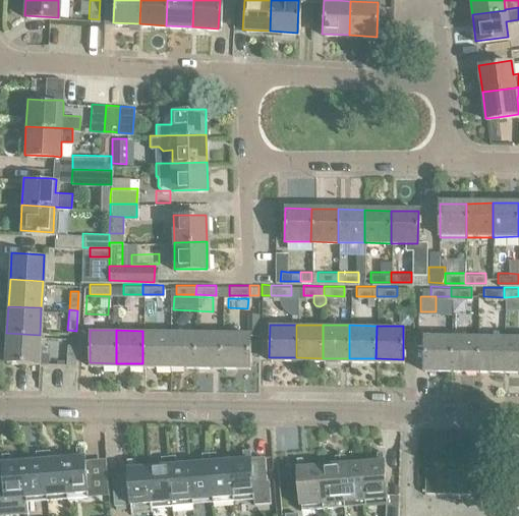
[(142,331),(142,363),(169,364),(169,331),(142,331)]
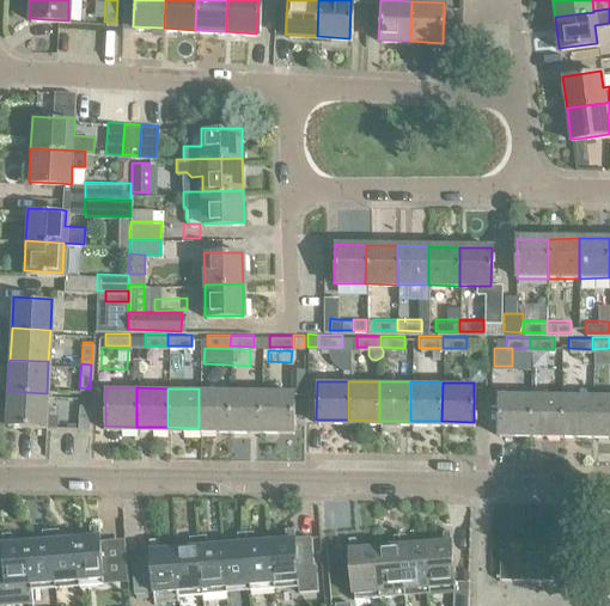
[(199,389),(199,428),(230,428),(230,390),(199,389)]
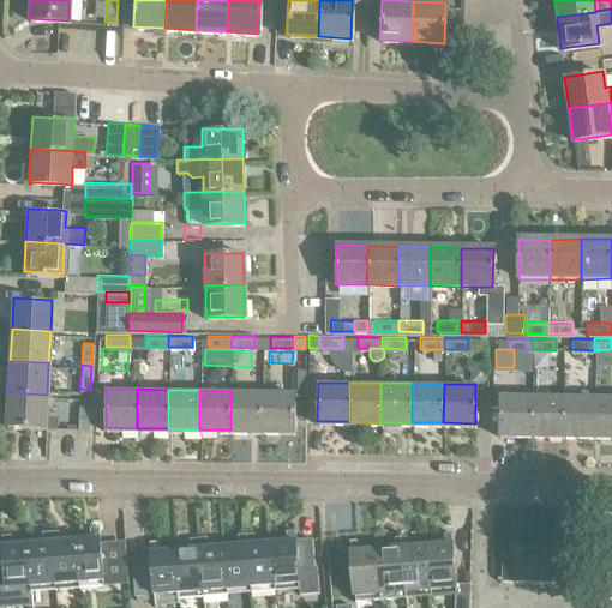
[(231,391),(231,429),(262,429),(262,391),(231,391)]
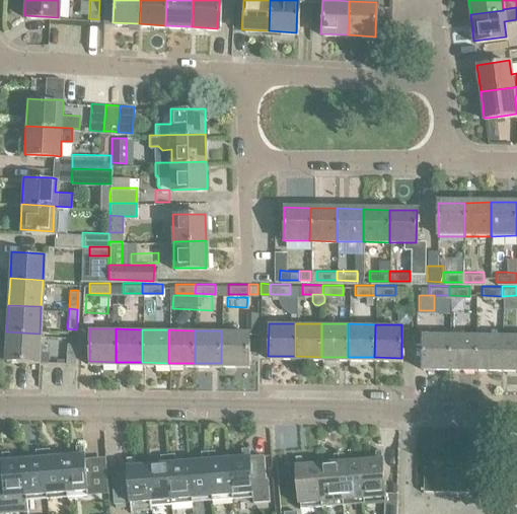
[(247,331),(221,331),(221,363),(247,364),(247,331)]
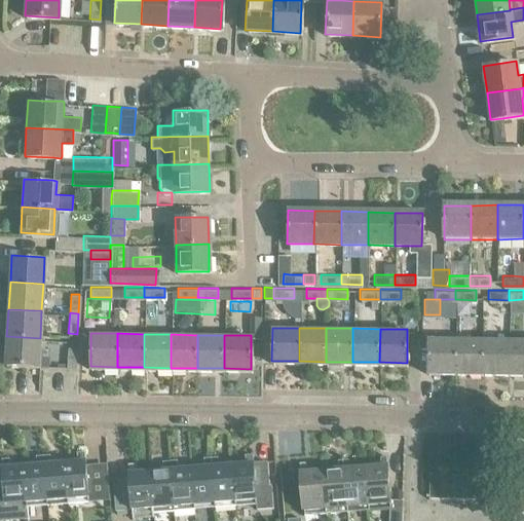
[(40,338),(6,336),(5,363),(38,365),(47,366),(48,355),(39,355),(40,338)]
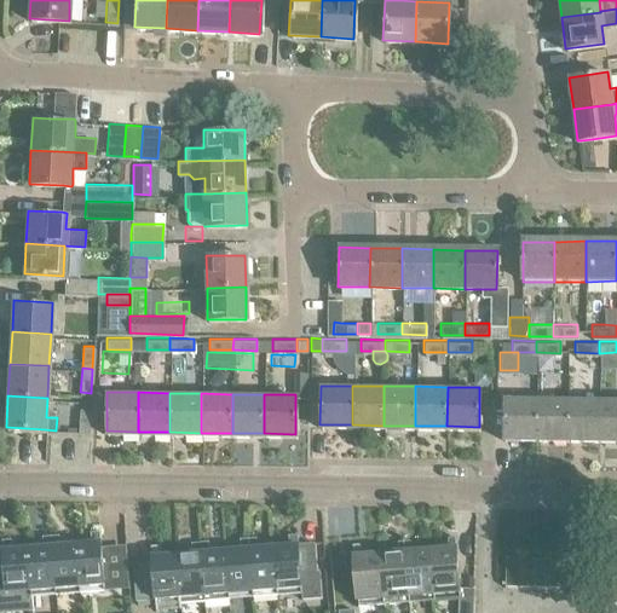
[(535,437),(535,398),(503,397),(503,437),(535,437)]
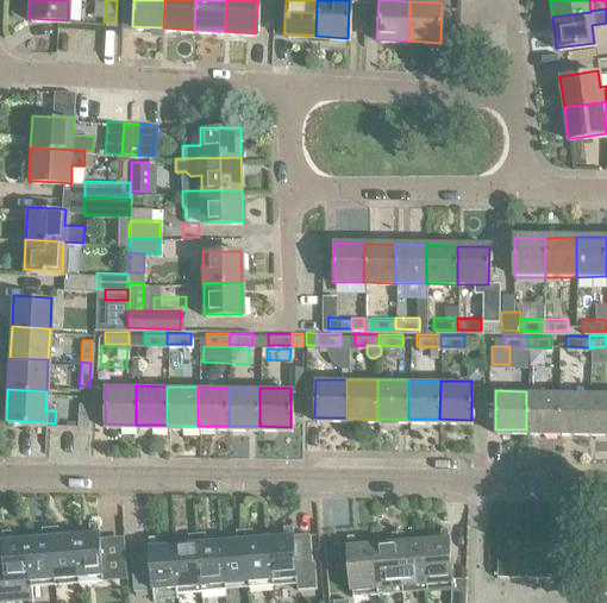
[(526,391),(526,429),(557,431),(558,391),(526,391)]
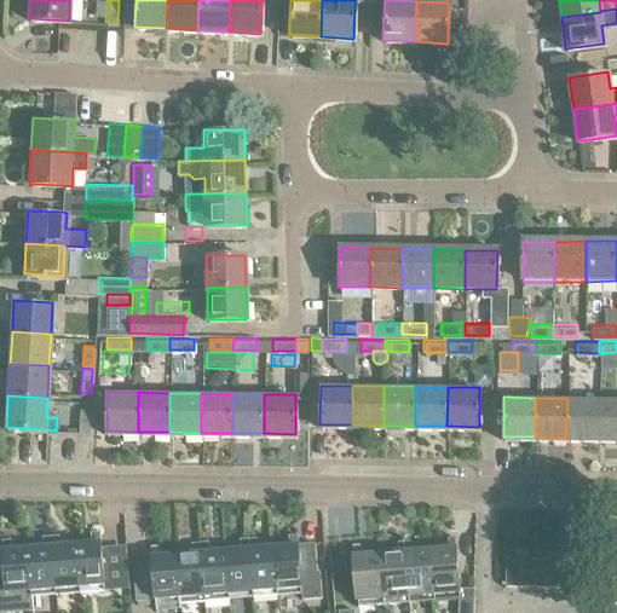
[(568,398),(566,438),(599,438),(599,398),(568,398)]
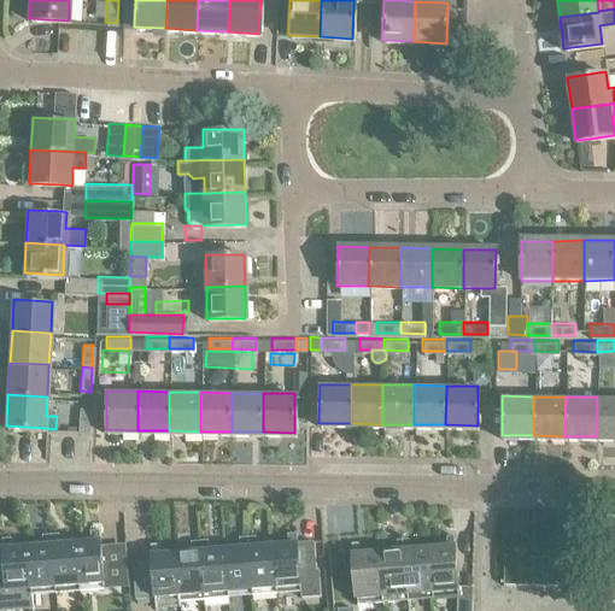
[(614,397),(597,397),(597,436),(614,436),(614,397)]
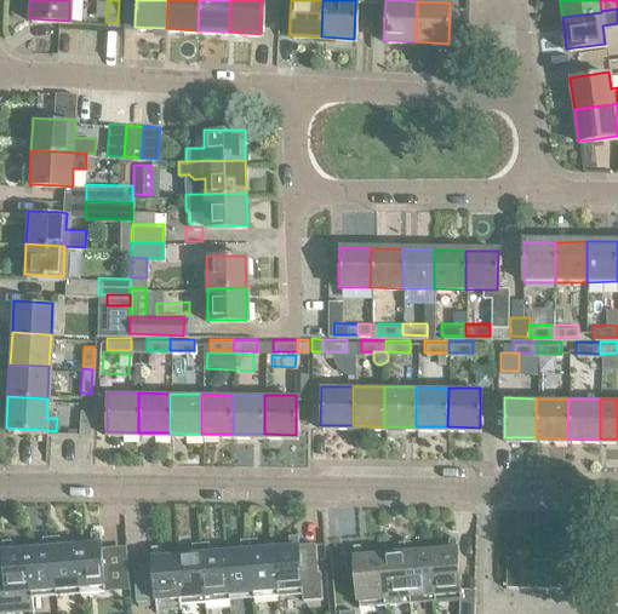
[(89,432),(90,409),(80,408),(78,431),(89,432)]
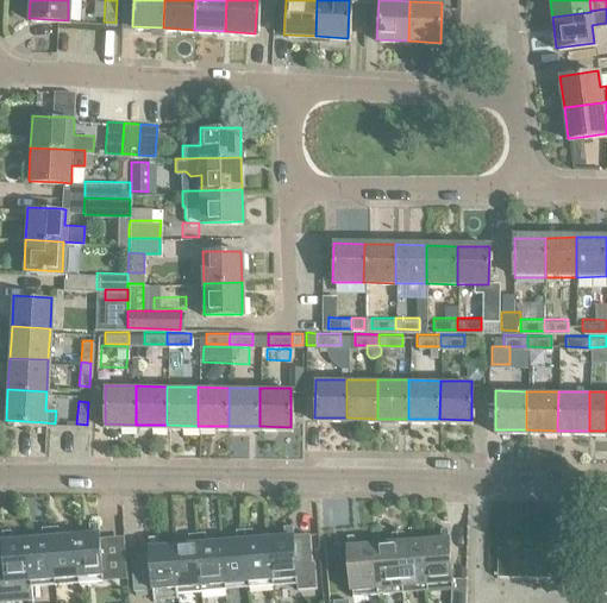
[(88,531),(74,532),(77,575),(101,572),(97,520),(88,520),(88,531)]
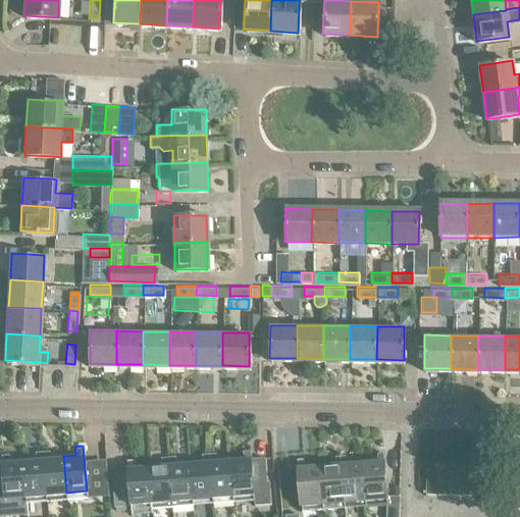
[(243,458),(229,459),(231,495),(252,494),(253,504),(270,502),(268,480),(266,480),(265,466),(251,468),(250,457),(249,448),(242,449),(243,458)]
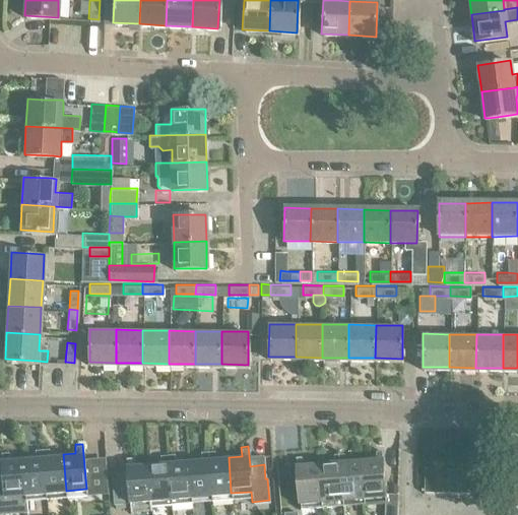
[(34,448),(35,456),(22,457),(24,494),(45,492),(42,447),(34,448)]
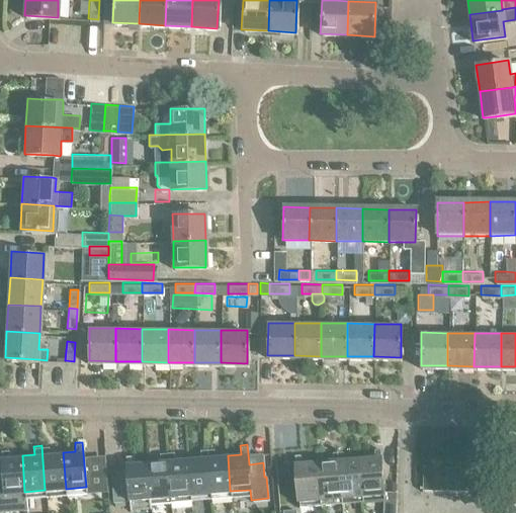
[(63,452),(49,453),(48,445),(41,445),(45,490),(66,489),(63,452)]
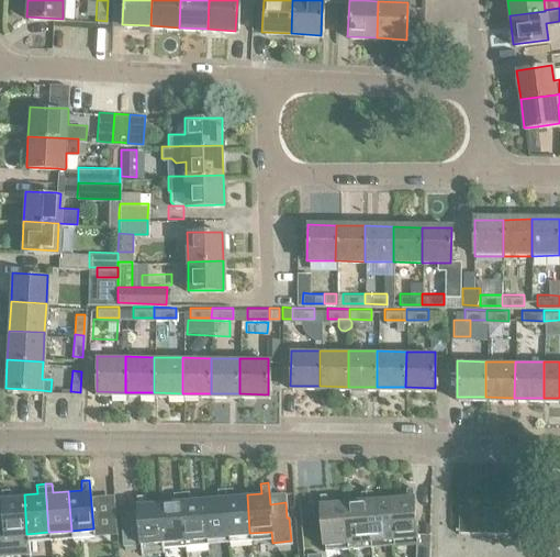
[(406,485),(405,496),(391,497),(394,538),(416,536),(413,485),(406,485)]
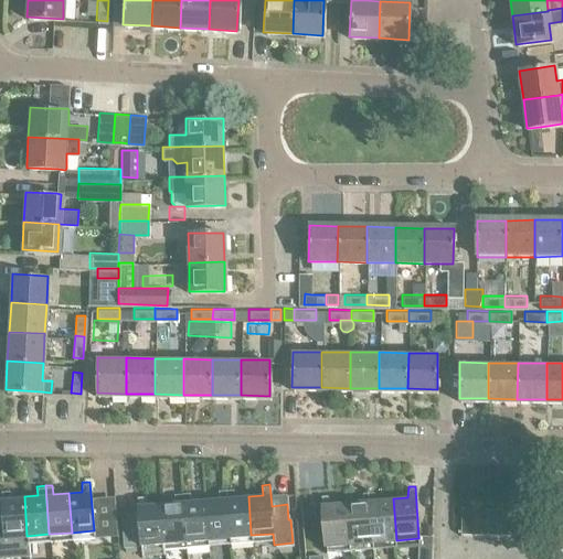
[(248,496),(234,497),(233,487),(225,488),(229,537),(251,535),(248,496)]
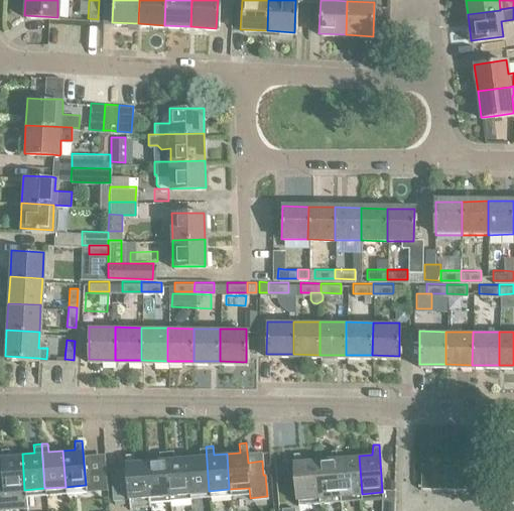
[(3,487),(0,487),(0,508),(26,506),(24,490),(22,454),(8,455),(7,446),(0,446),(3,487)]
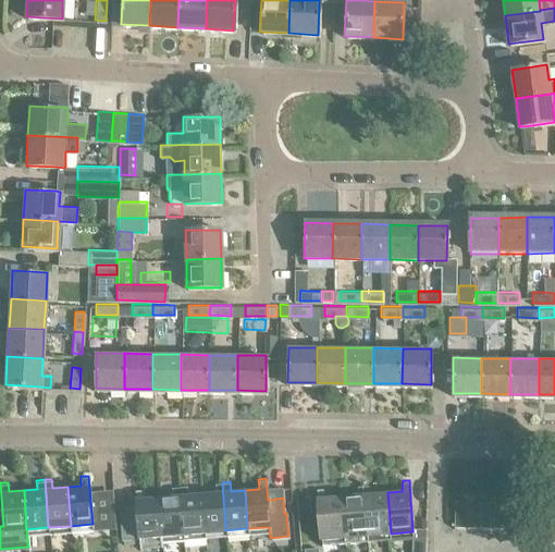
[(214,482),(214,492),(200,493),(204,532),(225,530),(222,482),(214,482)]
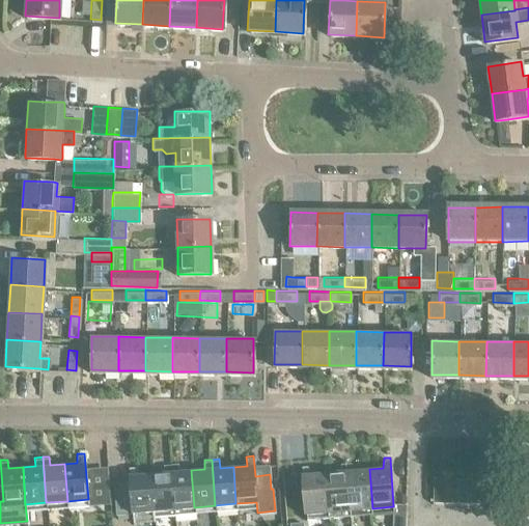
[(351,461),(346,462),(351,509),(372,508),(369,469),(354,470),(351,461)]
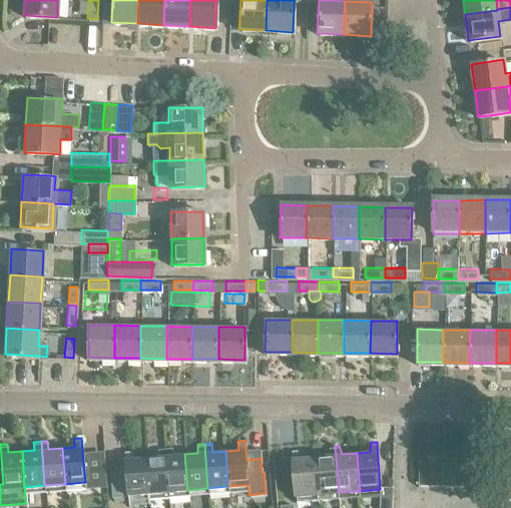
[(184,454),(172,455),(172,446),(164,447),(167,491),(187,490),(184,454)]
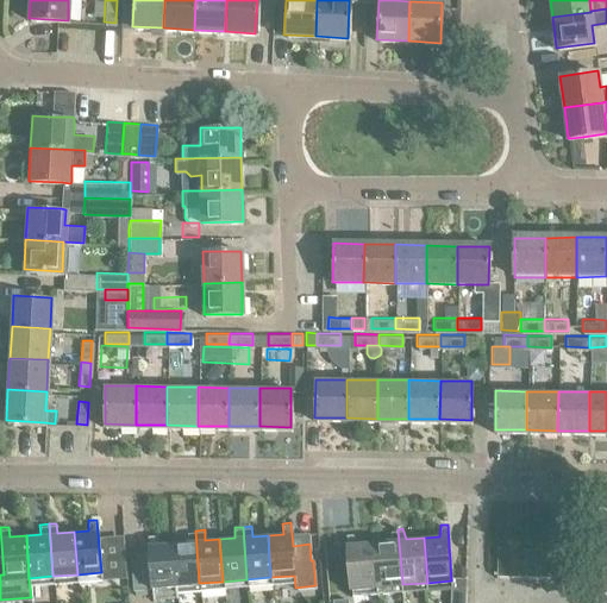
[(389,540),(374,541),(377,586),(402,584),(398,529),(390,529),(389,540)]
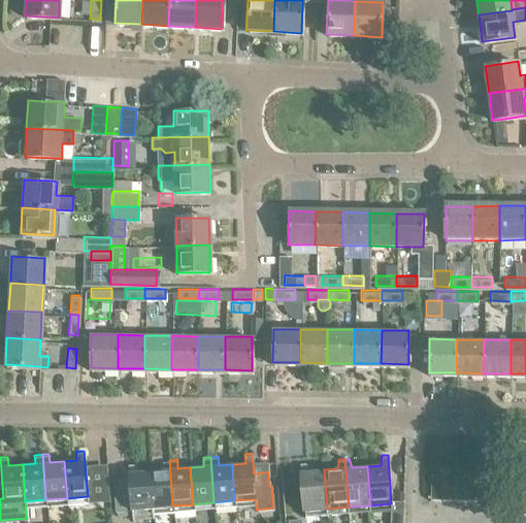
[(163,469),(150,470),(152,508),(172,505),(169,460),(162,460),(163,469)]
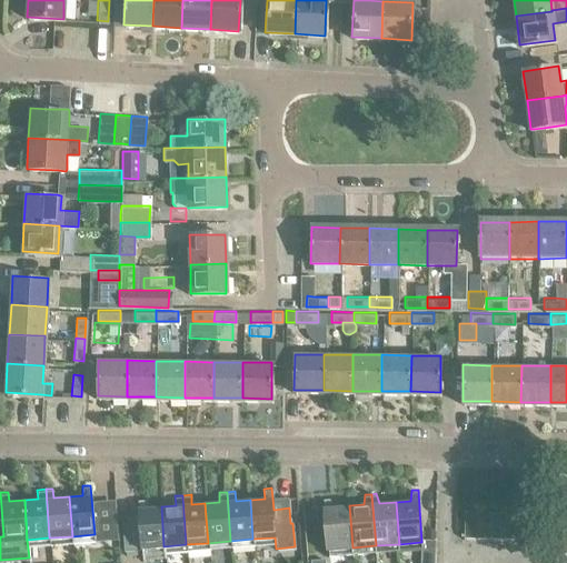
[(349,505),(332,506),(329,496),(322,498),(327,550),(352,548),(349,505)]
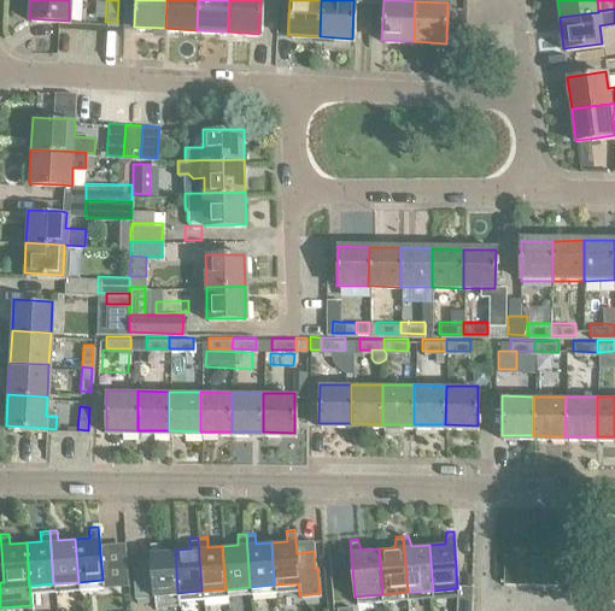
[(151,557),(132,558),(134,597),(153,594),(177,593),(175,550),(159,551),(158,540),(150,540),(150,552),(151,557)]
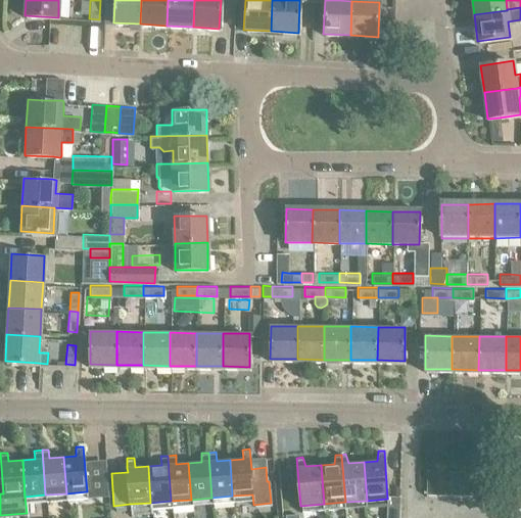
[(437,492),(438,469),(426,468),(425,492),(437,492)]
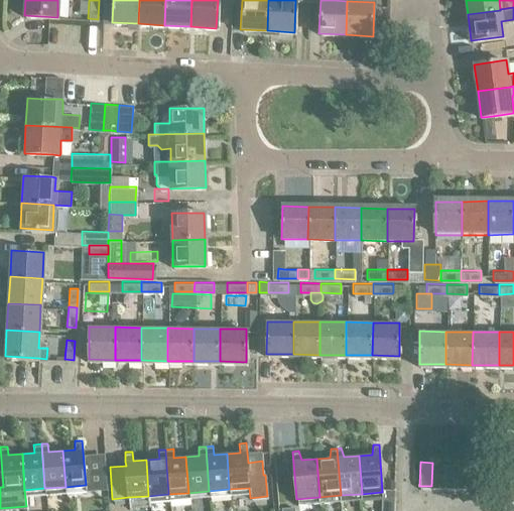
[(444,463),(432,463),(431,486),(444,487),(444,463)]
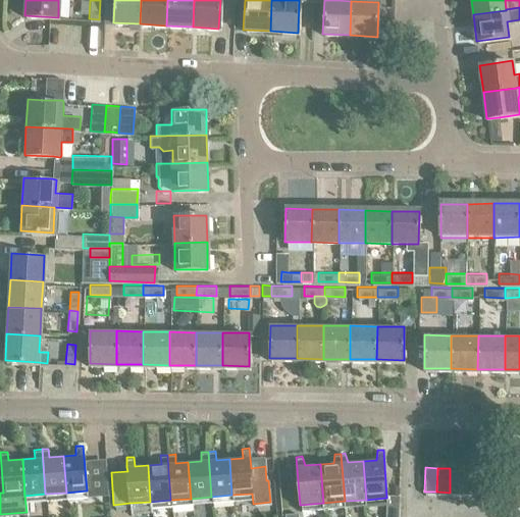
[(463,468),(450,468),(450,493),(462,493),(463,468)]
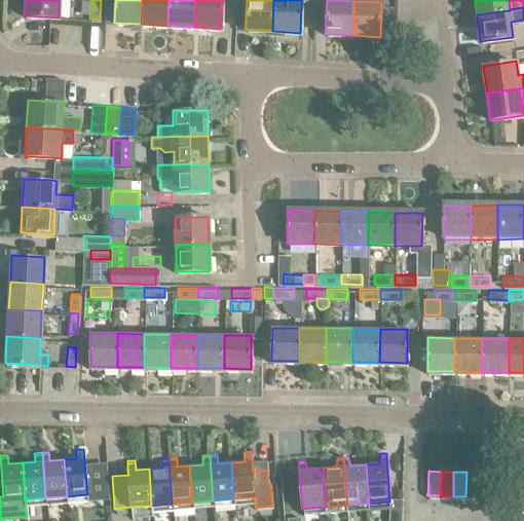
[(466,472),(465,496),(478,496),(479,473),(466,472)]
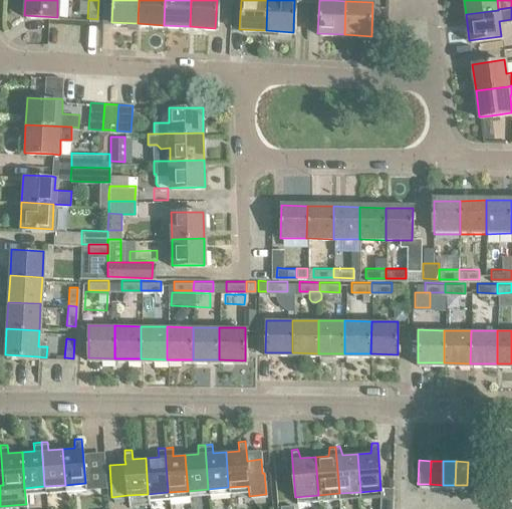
[(468,462),(467,485),(479,486),(480,462),(468,462)]
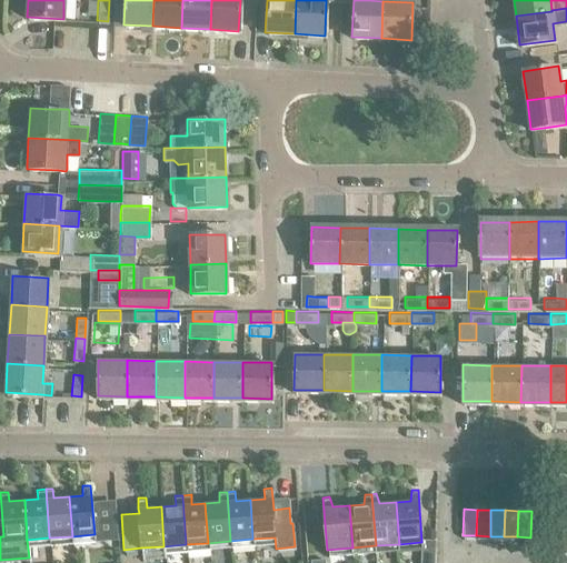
[(531,511),(530,538),(545,538),(545,511),(531,511)]
